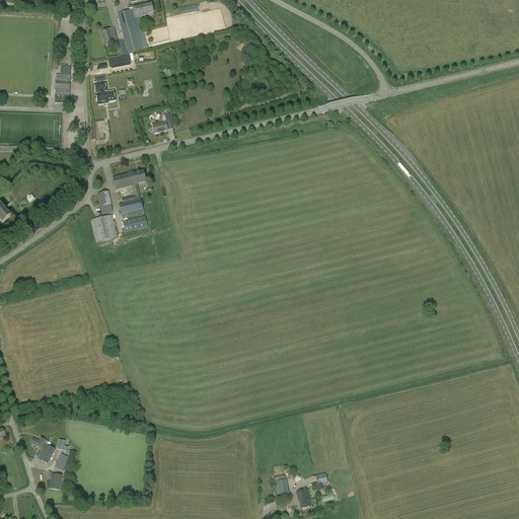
[(142,0),(131,2),(132,7),(133,10),(118,15),(125,42),(128,55),(148,50),(147,46),(143,32),(139,18),(147,16),(147,15),(154,14),(151,3),(145,5),(143,0),(142,0)]
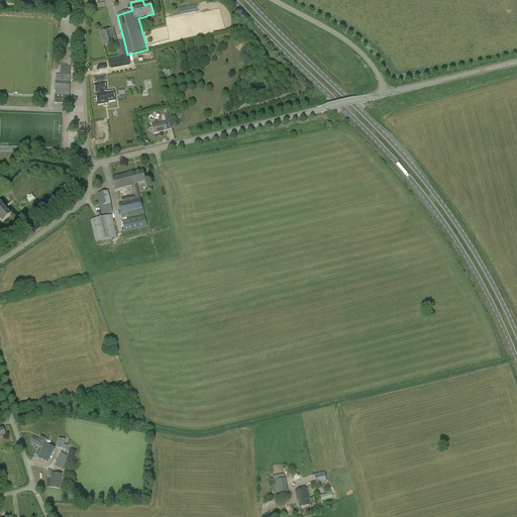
[(180,15),(197,12),(196,5),(179,8),(180,15)]
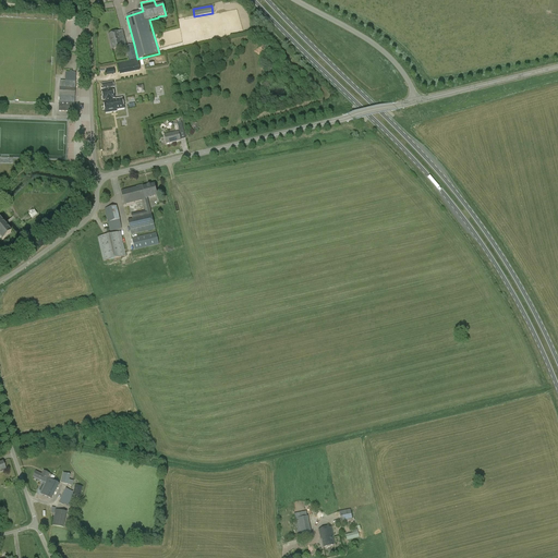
[(123,39),(121,39),(119,33),(120,33),(120,32),(108,35),(112,50),(122,47),(123,48),(125,48),(123,39)]
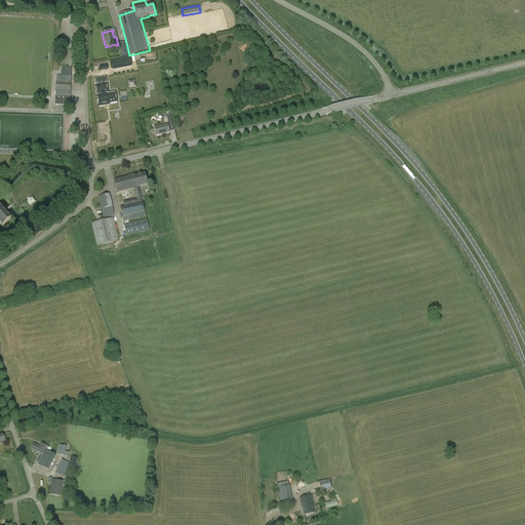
[(129,55),(125,42),(118,44),(122,57),(129,55)]
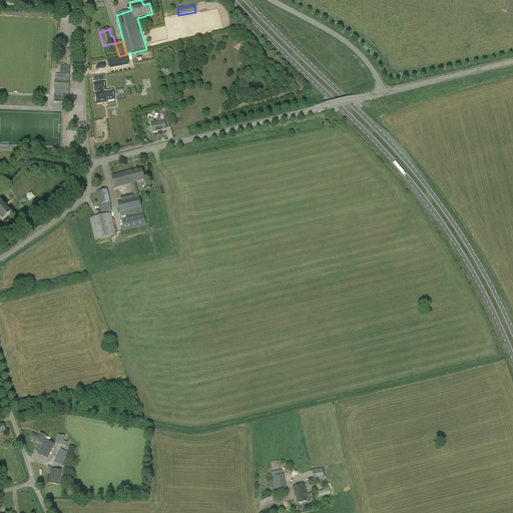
[(127,56),(108,59),(110,68),(128,65),(127,56)]
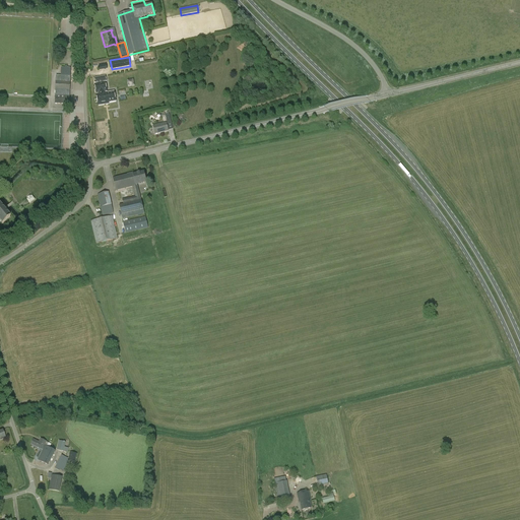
[(69,102),(69,96),(70,90),(70,80),(70,74),(71,69),(71,68),(61,68),(61,75),(56,75),(55,104),(64,105),(64,102),(69,102)]
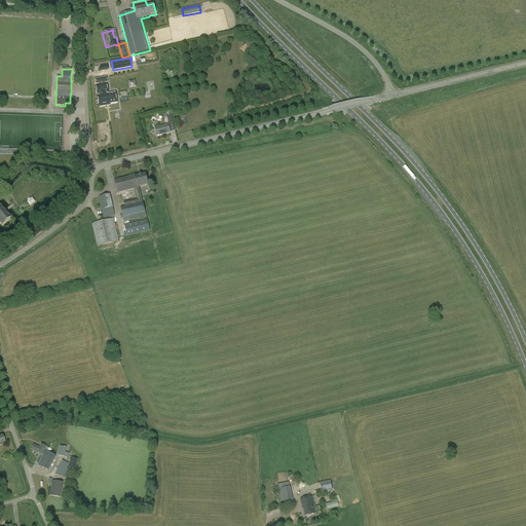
[(107,83),(107,77),(96,79),(97,84),(96,84),(100,107),(110,106),(110,104),(117,103),(115,94),(108,95),(106,83),(107,83)]
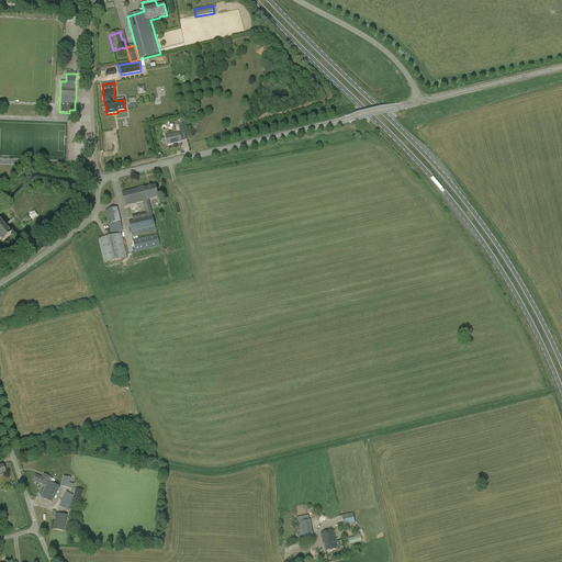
[(168,145),(181,142),(179,133),(166,136),(168,145)]
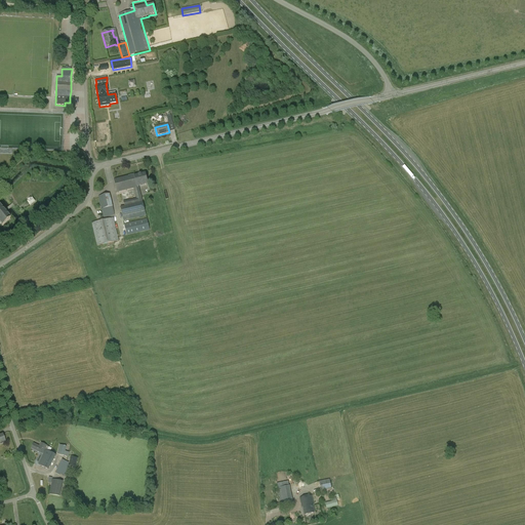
[(140,196),(138,187),(148,185),(145,173),(134,176),(133,175),(114,180),(117,194),(133,190),(136,199),(123,202),(124,206),(120,207),(122,217),(123,221),(146,216),(140,196)]
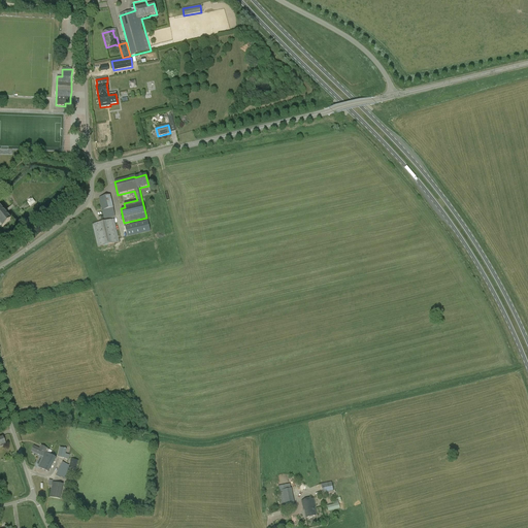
[(99,198),(102,211),(104,220),(113,218),(116,217),(113,208),(110,196),(99,198)]
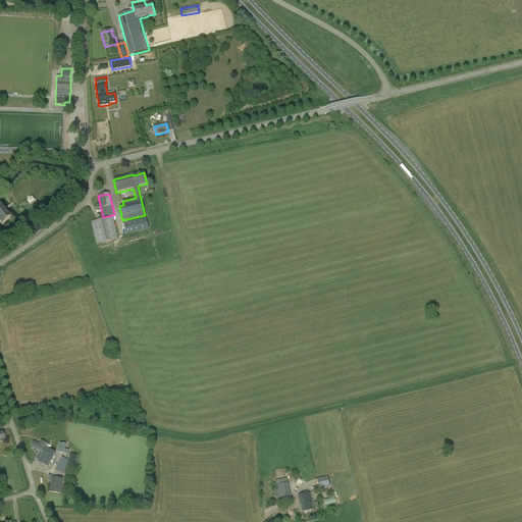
[(0,206),(0,223),(2,225),(10,218),(4,211),(0,206)]
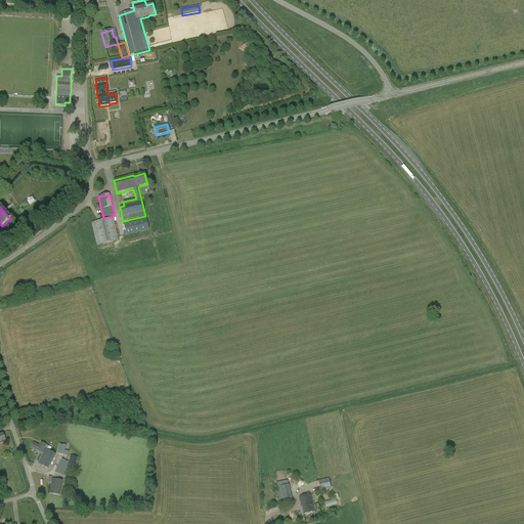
[(98,221),(91,223),(96,246),(114,242),(119,241),(113,218),(101,220),(98,221)]
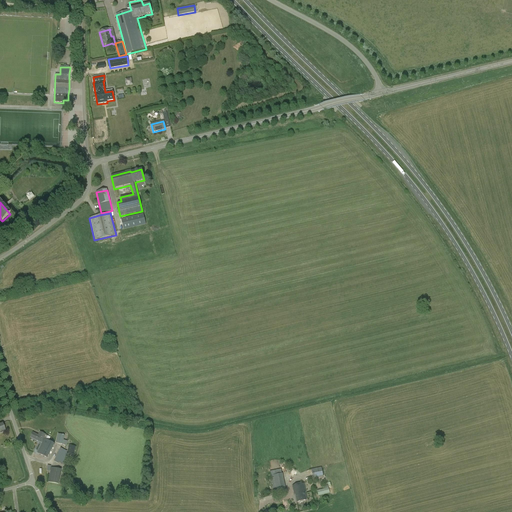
[(146,224),(143,214),(121,219),(123,230),(145,225),(145,224),(146,224)]
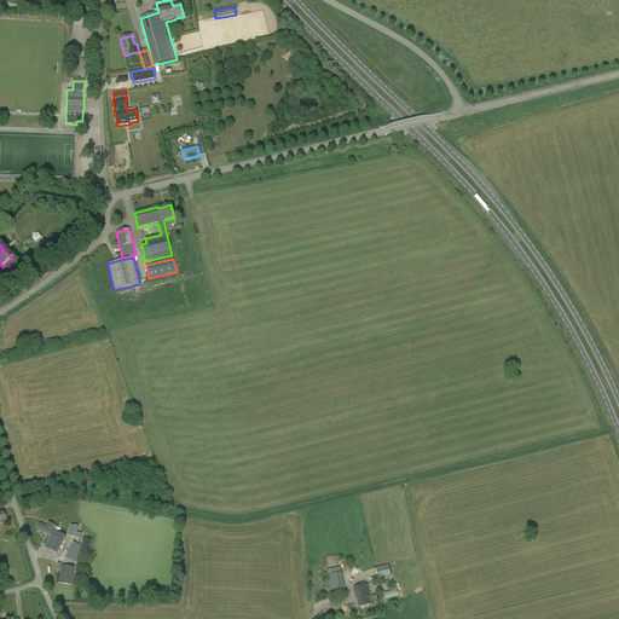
[(45,548),(57,554),(65,537),(59,533),(56,532),(58,528),(48,522),(47,525),(46,527),(39,524),(36,530),(50,536),(51,536),(45,548)]
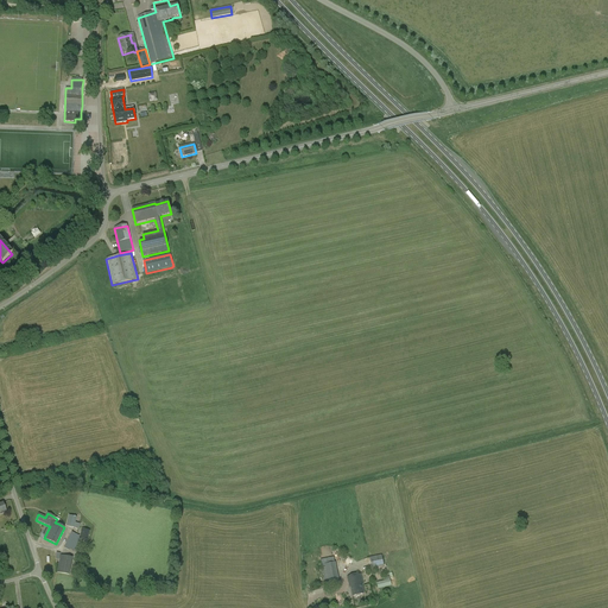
[(67,526),(80,530),(81,524),(75,523),(77,518),(69,515),(67,526)]
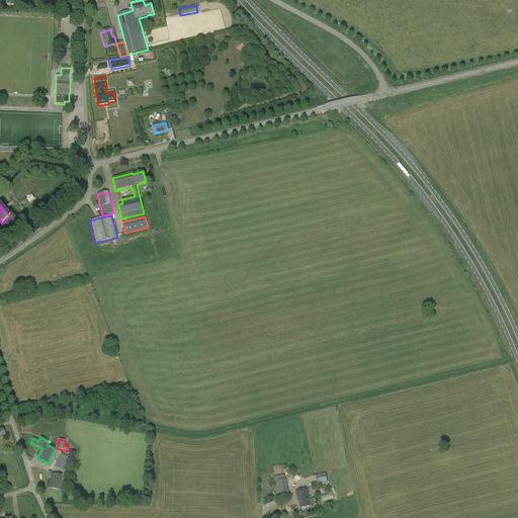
[(75,459),(77,452),(70,450),(68,458),(75,459)]
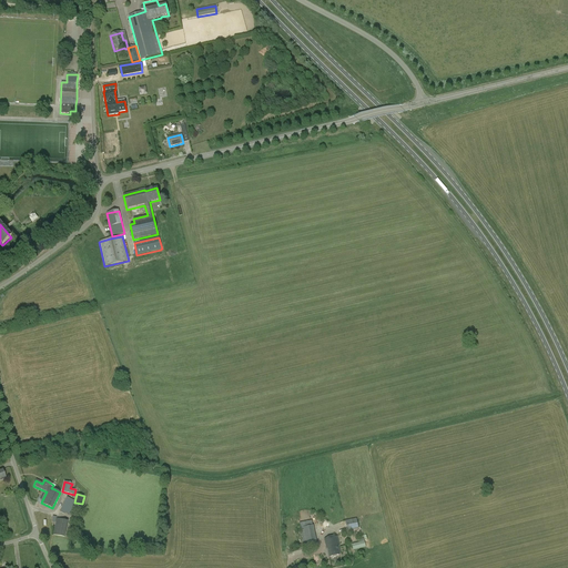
[(74,500),(67,497),(60,511),(66,515),(66,514),(70,516),(75,503),(73,503),(74,500)]
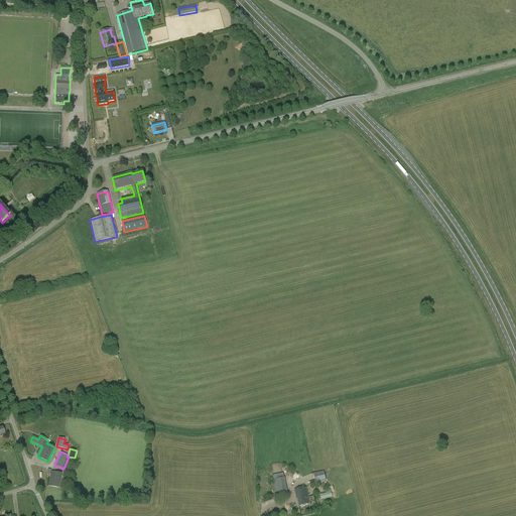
[(61,474),(51,472),(49,486),(58,489),(61,474)]
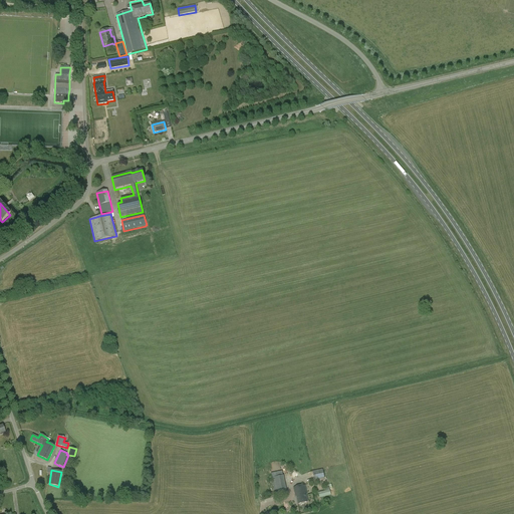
[(322,470),(312,472),(314,481),(324,479),(324,477),(322,470)]
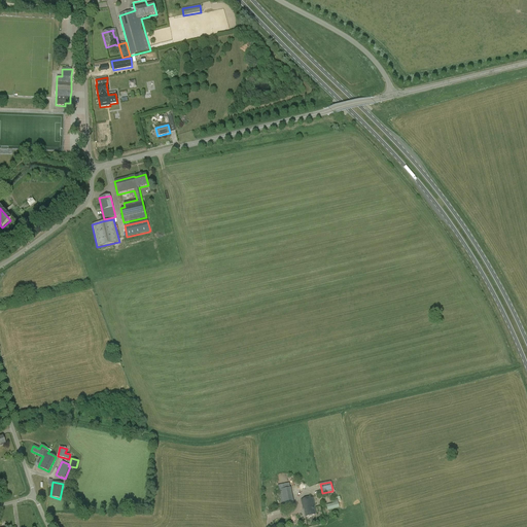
[(278,486),(279,491),(278,491),(281,506),(294,504),(290,488),(289,484),(278,486)]
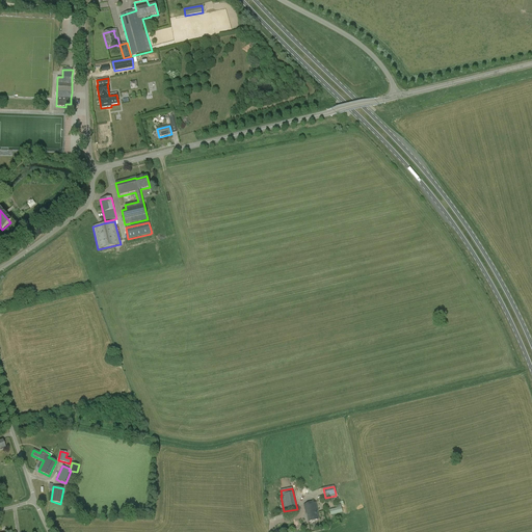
[(303,506),(306,514),(307,514),(309,523),(318,520),(317,513),(318,513),(316,503),(303,506)]
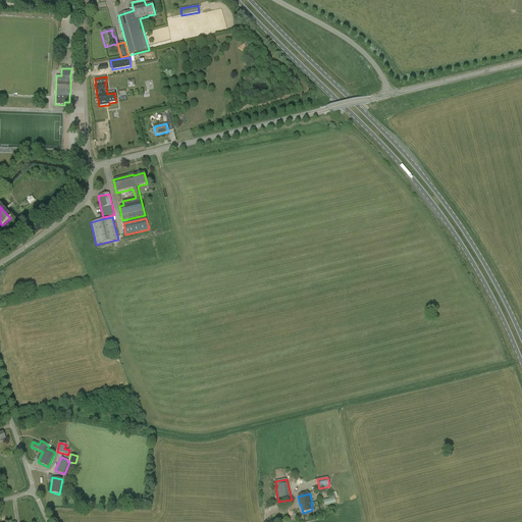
[(323,501),(324,506),(336,503),(334,496),(329,497),(330,499),(323,501)]
